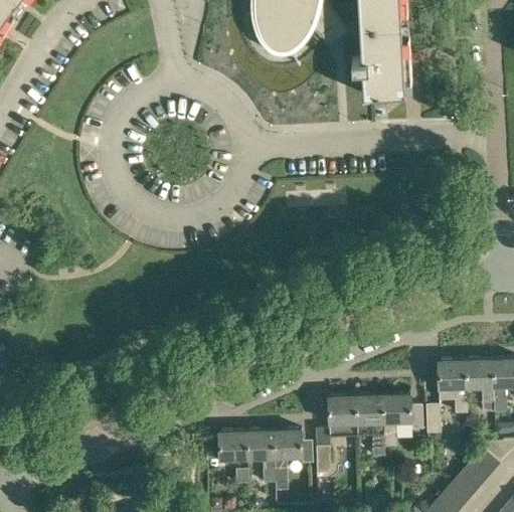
[(0,37),(3,32),(14,13),(24,0),(0,0),(0,37)]
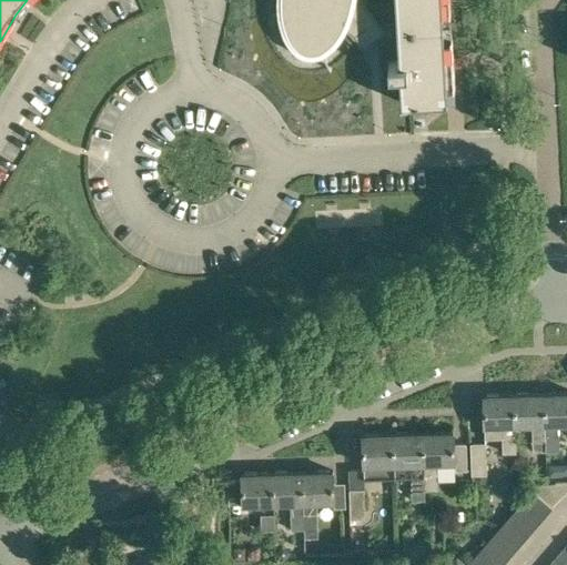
[(383,36),(356,0),(394,0),(397,41),(398,64),(387,66),(388,77),(398,76),(401,107),(409,106),(446,103),(446,91),(454,90),(453,64),(452,59),(448,0),(276,0),(276,10),(279,23),(282,37),(286,44),(293,53),(297,57),(303,59),(310,60),(316,60),(322,58),(328,53),(335,48),(340,41),(345,32),(361,52),(383,36)]
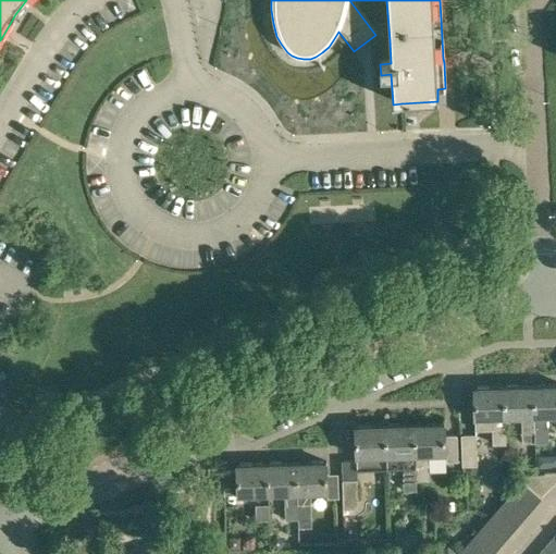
[(555,388),(533,389),(534,445),(547,445),(546,430),(546,418),(555,417),(555,388)]
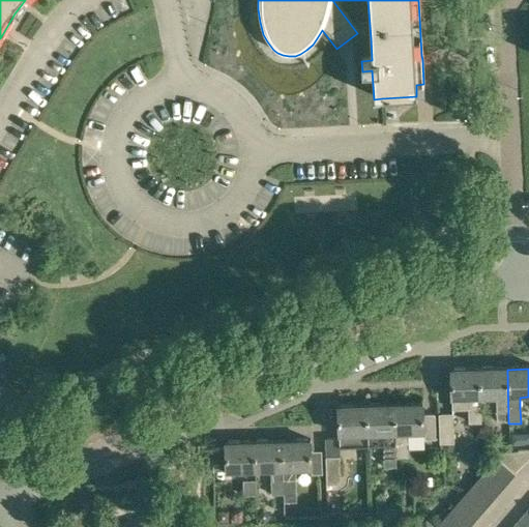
[(507,370),(478,371),(479,399),(495,398),(495,413),(496,413),(496,423),(508,423),(507,370)]
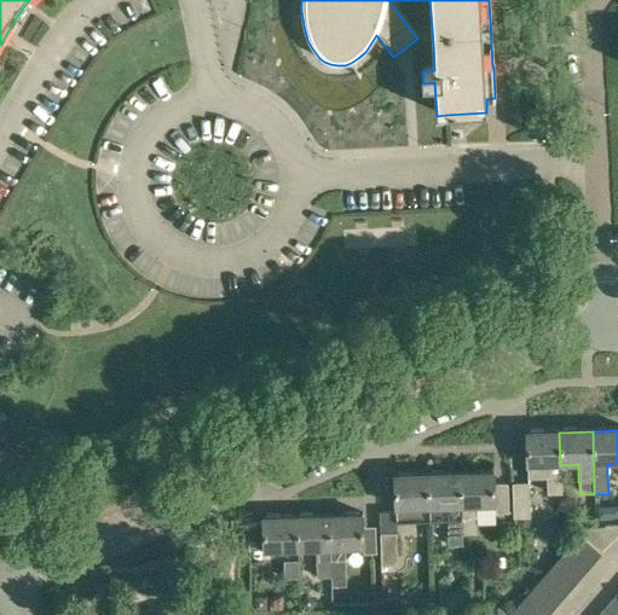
[(526,434),(526,466),(527,480),(546,480),(547,495),(561,495),(560,465),(559,433),(526,434)]
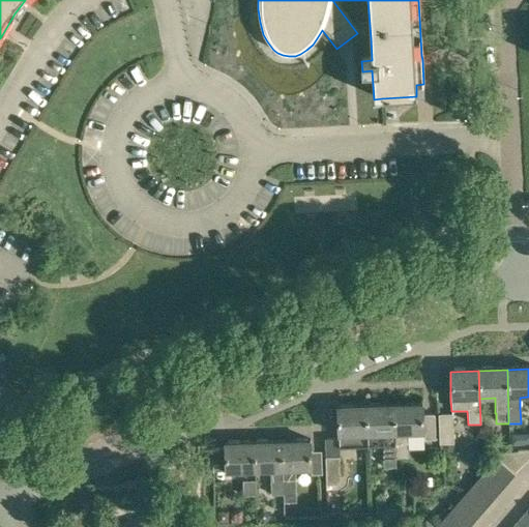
[(394,406),(365,407),(366,448),(382,448),(383,469),(395,468),(395,460),(394,406)]
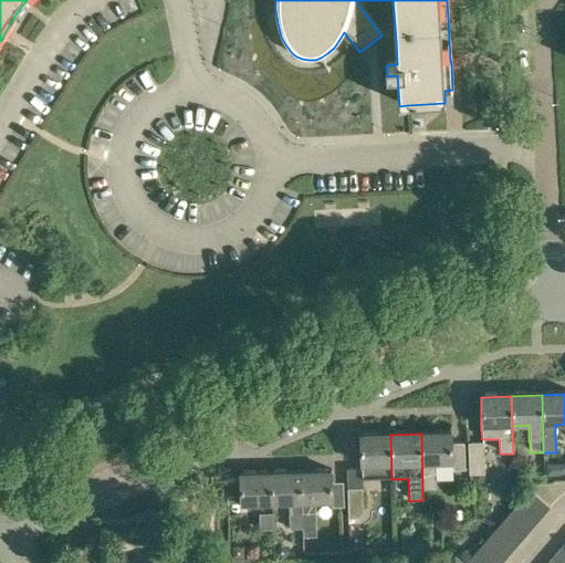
[(451,434),(421,434),(422,491),(436,491),(435,476),(435,464),(452,464),(452,471),(464,471),(463,445),(451,445),(451,434)]
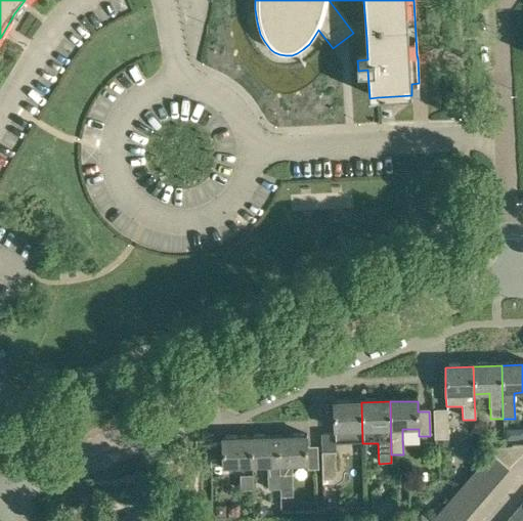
[(334,431),(336,431),(336,445),(362,443),(361,402),(334,403),(334,431)]
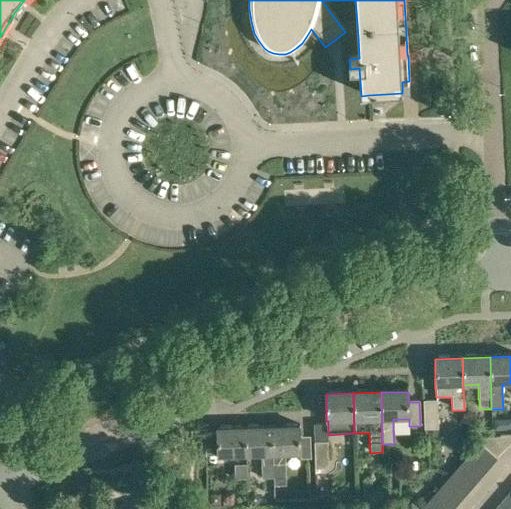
[(423,430),(437,430),(437,401),(422,402),(423,430)]
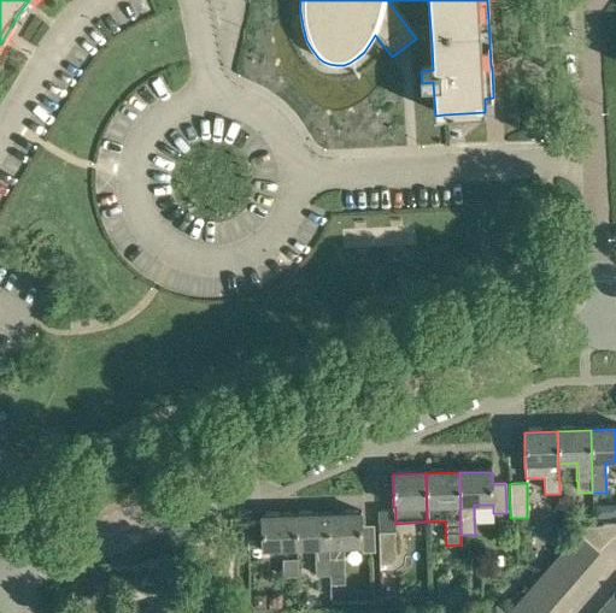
[(615,518),(615,508),(612,506),(605,507),(606,519),(615,518)]
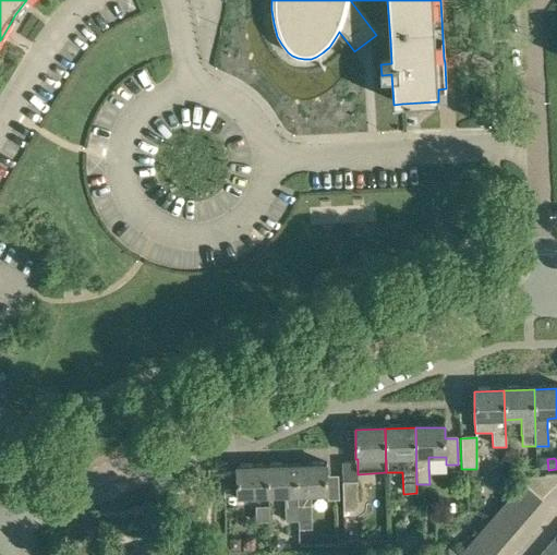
[(326,466),(297,467),(298,522),(299,522),(299,531),(312,531),(311,495),(327,495),(326,466)]
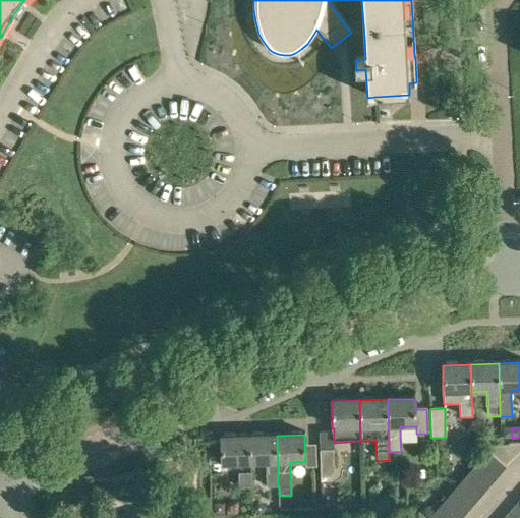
[(277,436),(248,437),(249,463),(266,463),(267,488),(278,487),(277,436)]
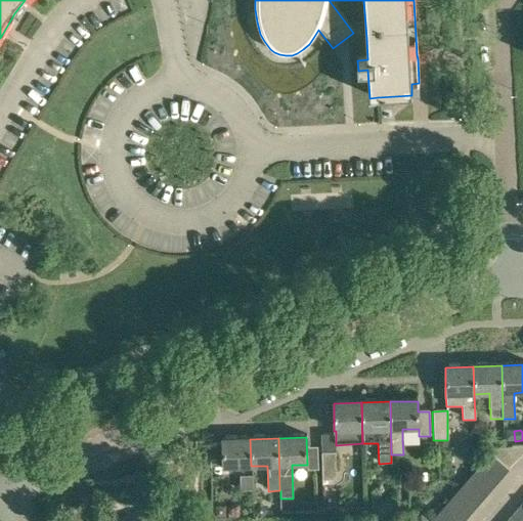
[(251,466),(250,439),(222,439),(223,467),(251,466)]
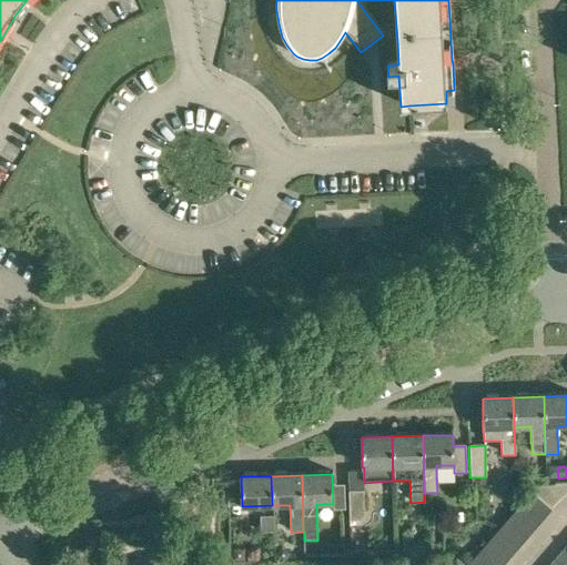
[(348,522),(363,522),(363,493),(348,493),(348,522)]
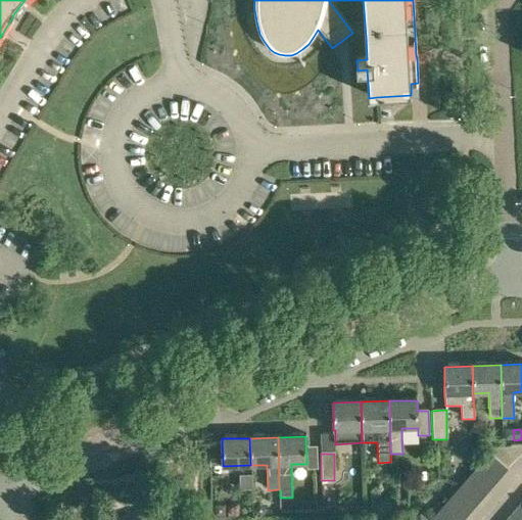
[(507,471),(489,456),(482,464),(500,479),(507,471)]
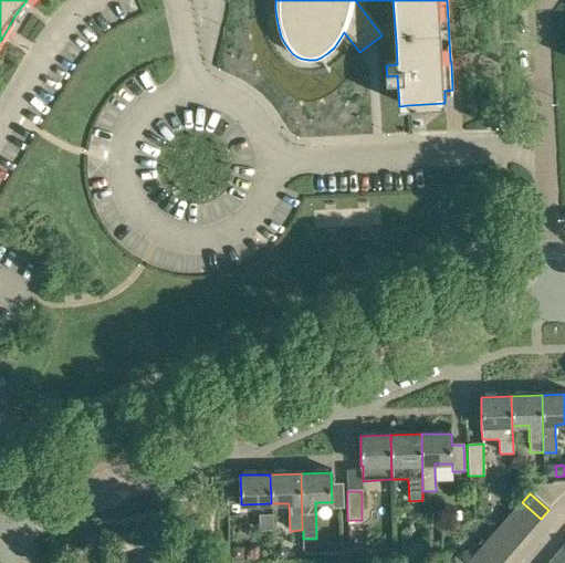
[(541,519),(522,502),(514,511),(533,528),(541,519)]
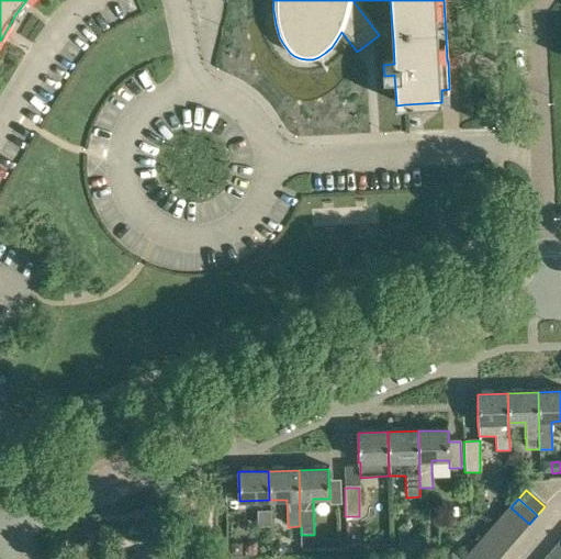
[(522,533),(529,524),(511,507),(503,515),(522,533)]
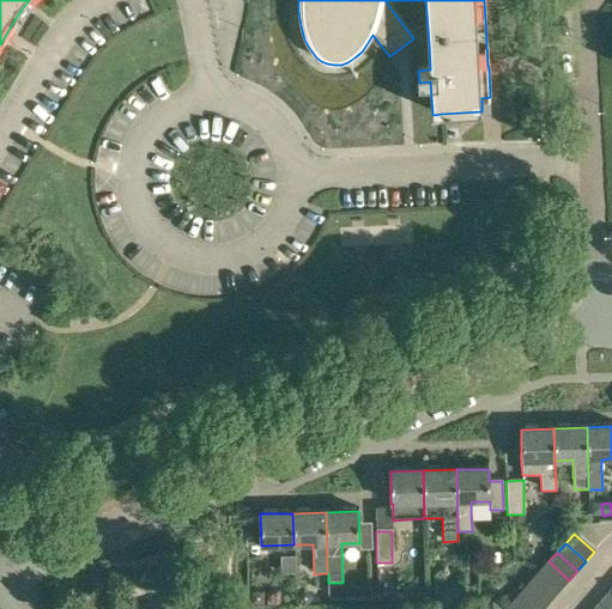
[(280,558),(282,576),(296,574),(296,556),(280,558)]
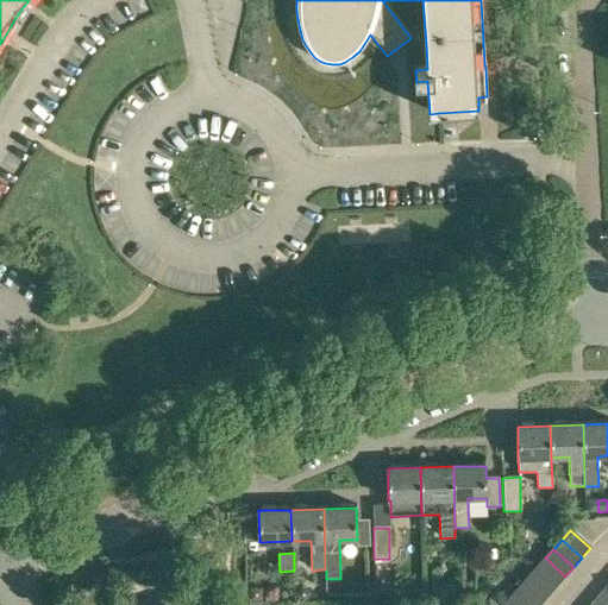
[(557,586),(565,577),(545,558),(536,567),(557,586)]
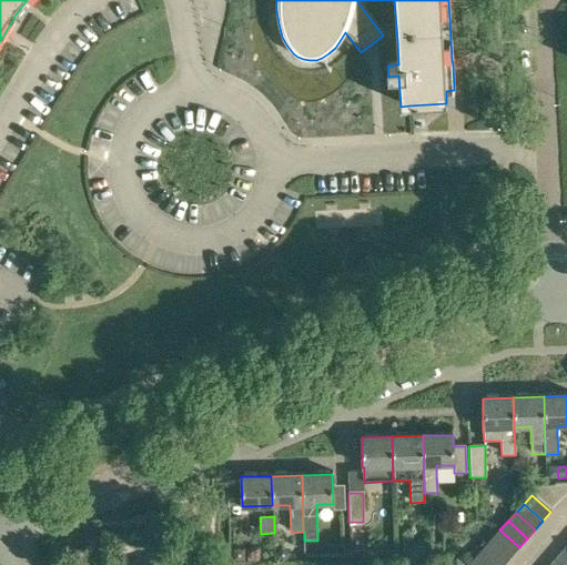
[(512,556),(519,547),(499,530),(492,538),(512,556)]
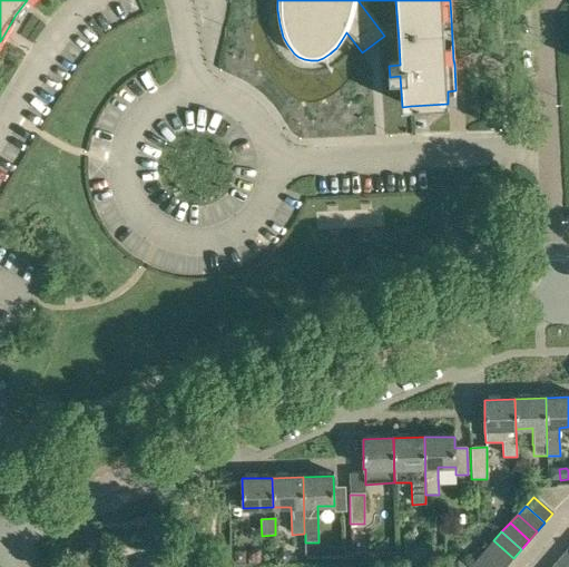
[(507,566),(513,558),(493,540),(486,549),(504,566),(507,566)]
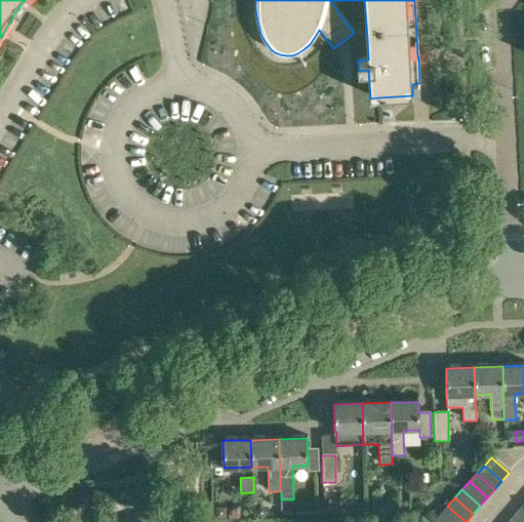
[(372,519),(392,519),(392,506),(371,506),(372,519)]
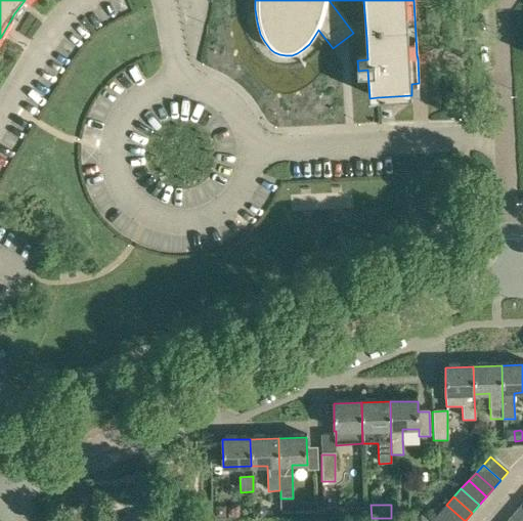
[(464,520),(446,505),(439,513),(447,520),(464,520)]
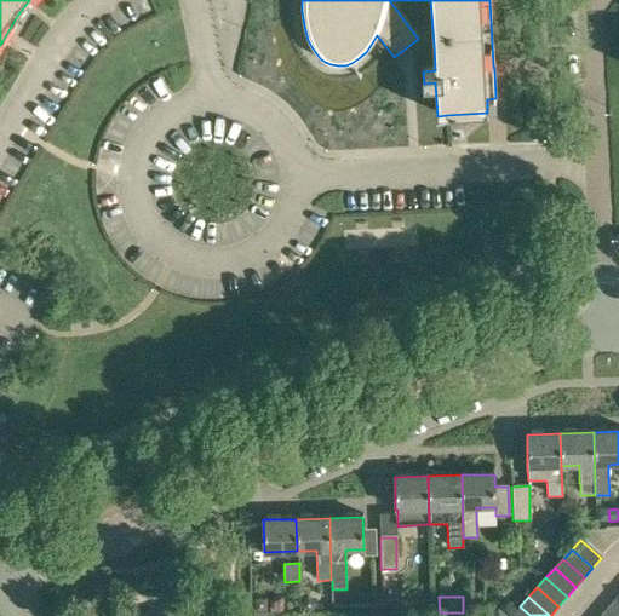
[(204,615),(199,603),(162,615),(204,615)]
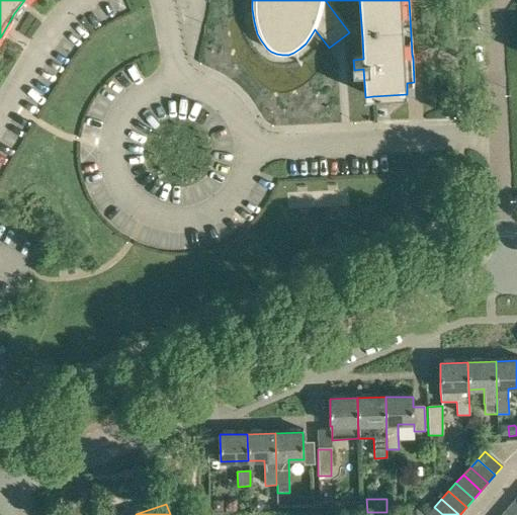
[(516,514),(516,509),(512,504),(505,513),(506,514),(516,514)]
